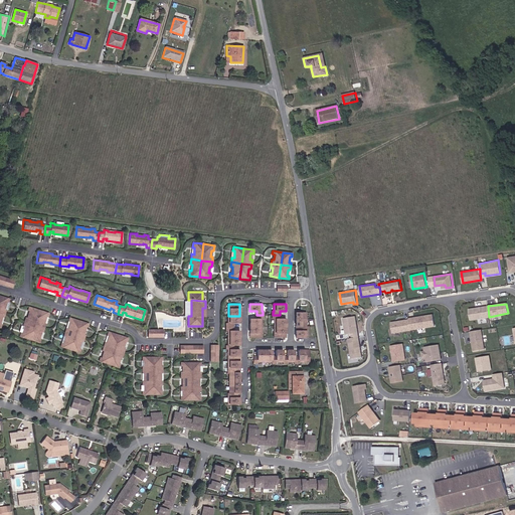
[(37,310),(28,306),(27,310),(29,311),(27,317),(24,317),(23,321),(33,324),(37,310)]
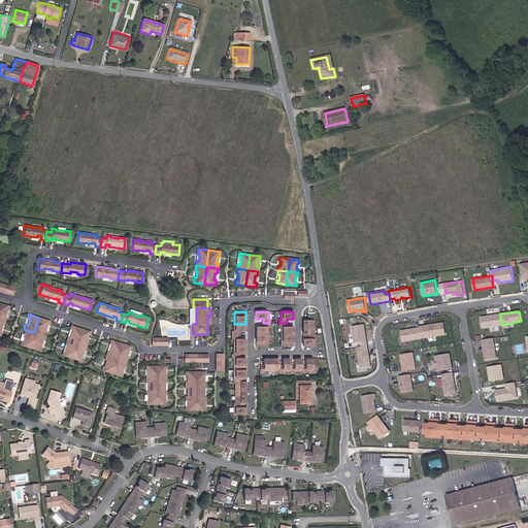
[(501,325),(500,315),(481,318),(483,328),(501,325)]
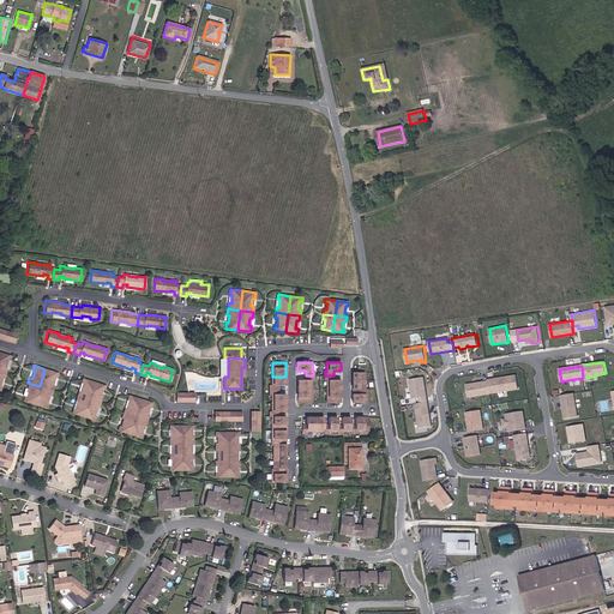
[(56,373),(44,369),(40,386),(52,390),(53,385),(50,384),(53,375),(55,377),(56,373)]
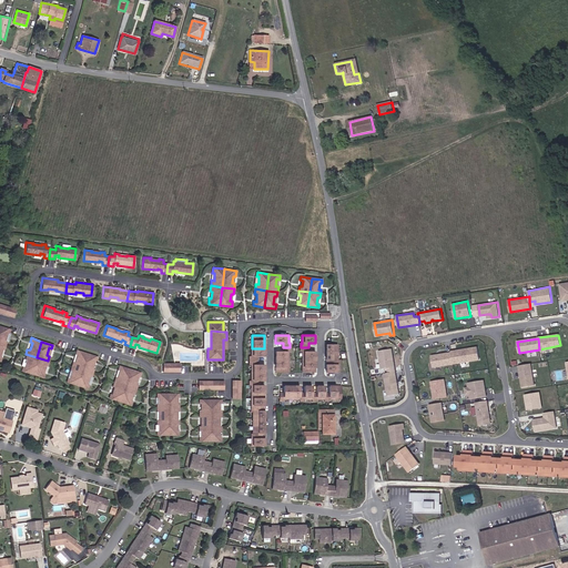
[(275,352),(275,359),(288,359),(288,352),(290,352),(290,347),(283,347),(283,352),(275,352)]
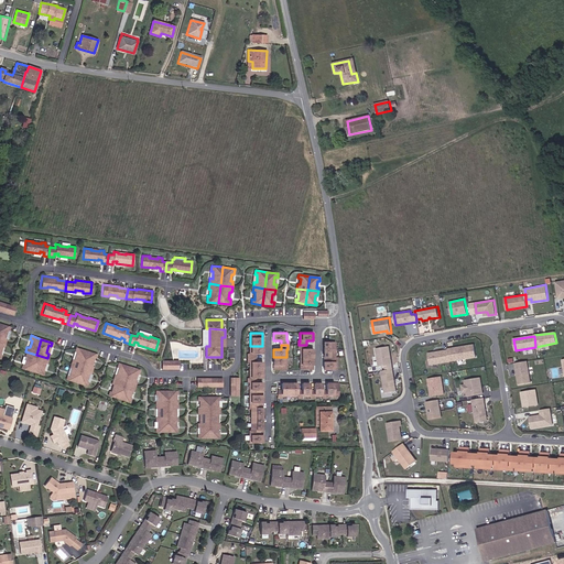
[(300,357),(313,357),(313,349),(306,349),(306,345),(299,345),(299,349),(300,349),(300,357)]
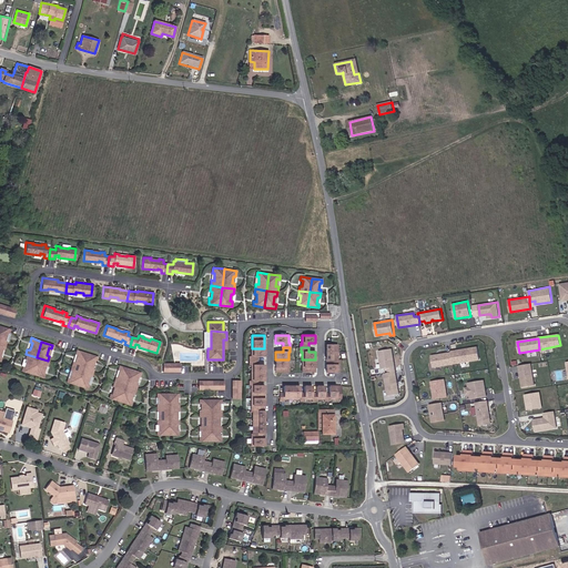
[(477,347),(457,351),(459,363),(479,361),(477,347)]
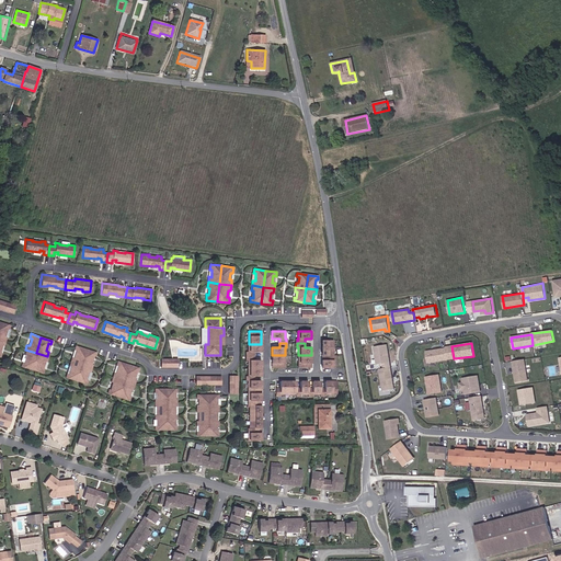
[(261,352),(261,344),(249,344),(249,352),(247,352),(247,356),(254,356),(254,352),(261,352)]
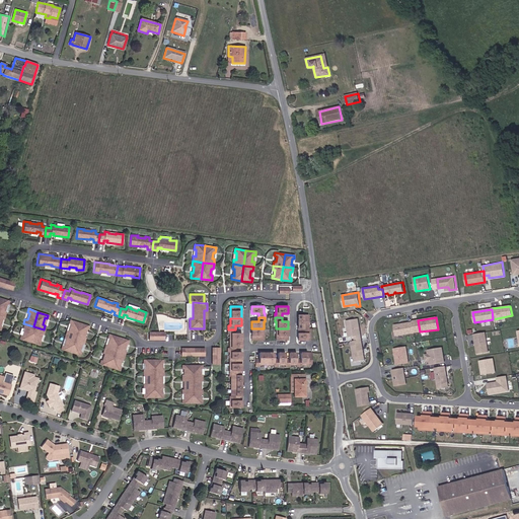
[(355,337),(361,336),(358,318),(346,320),(349,338),(355,337)]
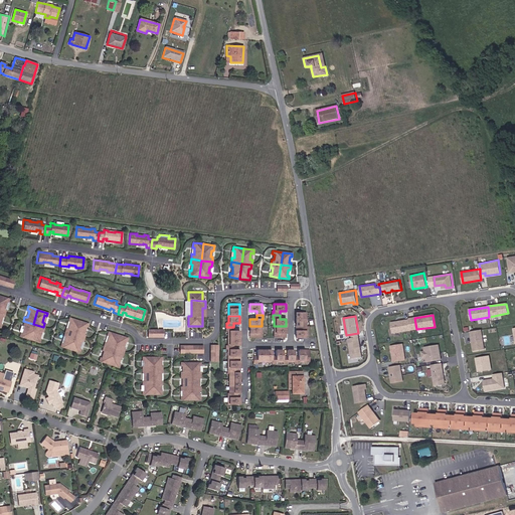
[(77,320),(68,317),(67,321),(69,321),(67,329),(65,328),(64,331),(73,335),(77,320)]
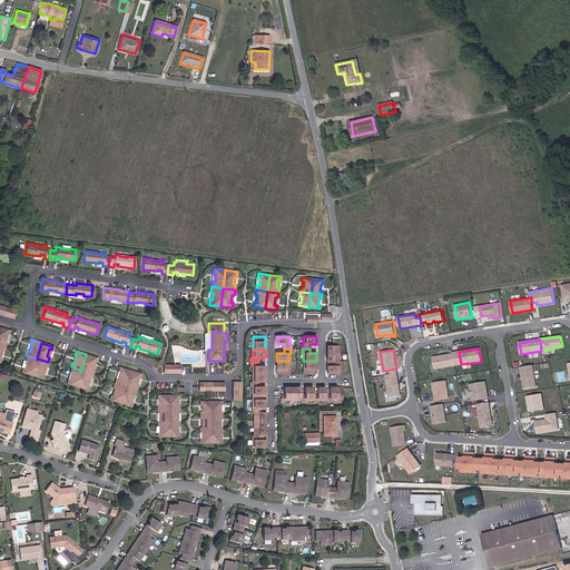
[(97,357),(86,354),(81,371),(91,373),(94,370),(90,369),(94,361),(96,361),(97,357)]
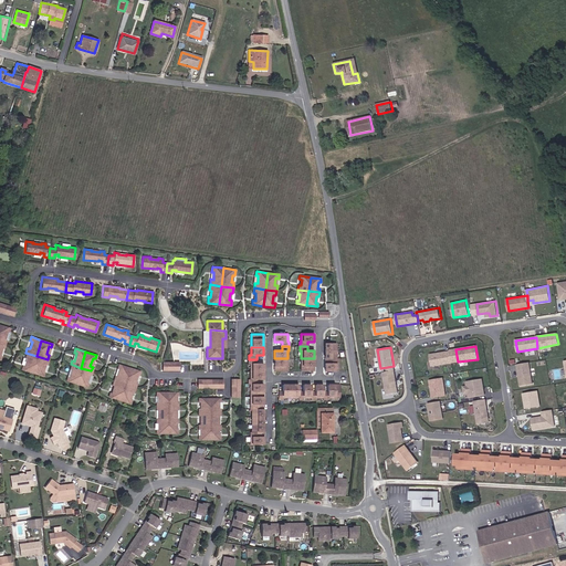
[(432,366),(452,363),(450,352),(430,355),(432,366)]
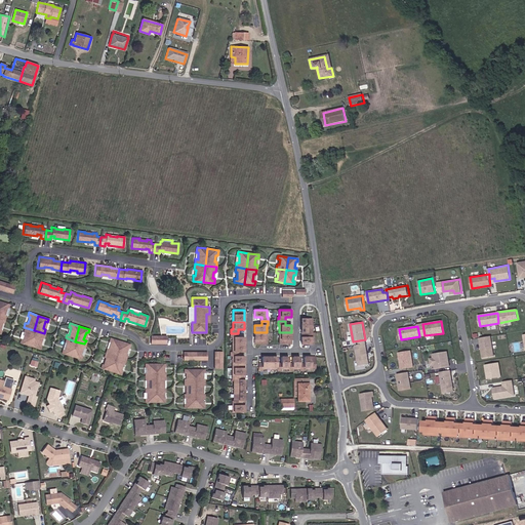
[(34,330),(24,327),(23,331),(25,332),(23,338),(21,338),(19,341),(29,345),(34,330)]
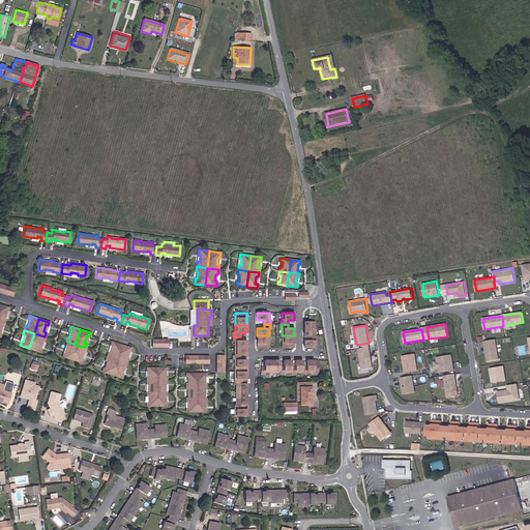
[(45,336),(34,333),(29,348),(39,352),(40,348),(38,347),(40,341),(42,341),(45,336)]
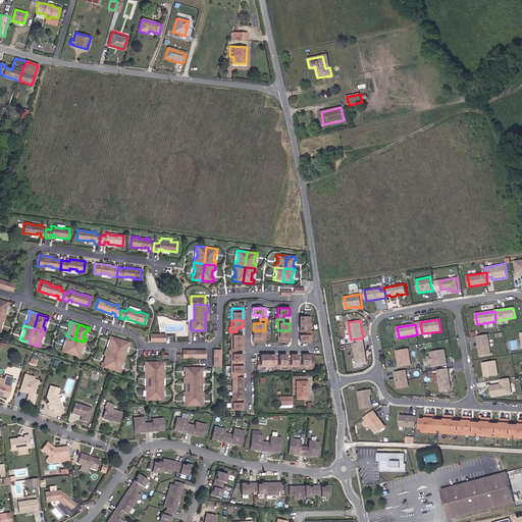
[(253,330),(253,342),(265,343),(265,330),(253,330)]
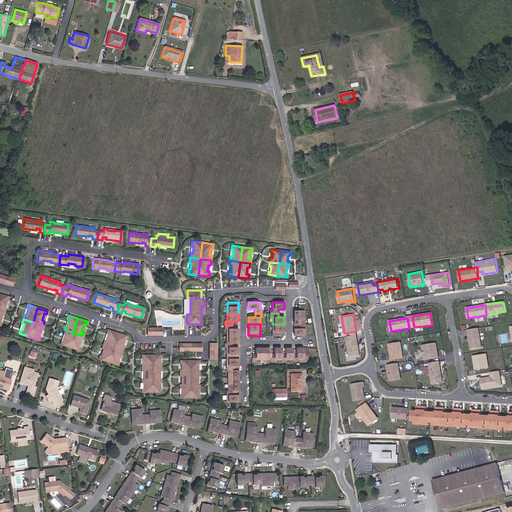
[(284,336),(284,324),(272,324),(272,335),(284,336)]
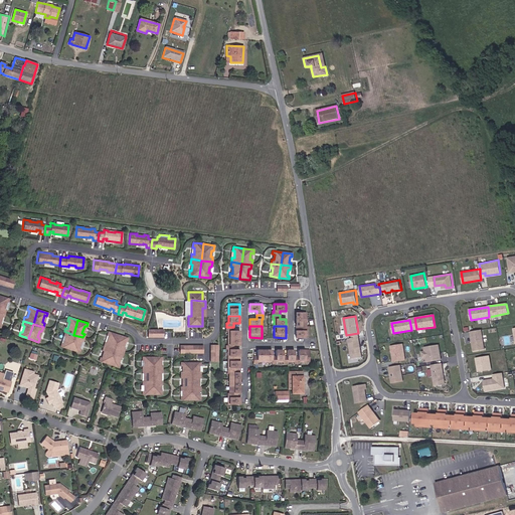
[(306,326),(296,326),(296,338),(303,338),(307,338),(307,326),(306,326)]
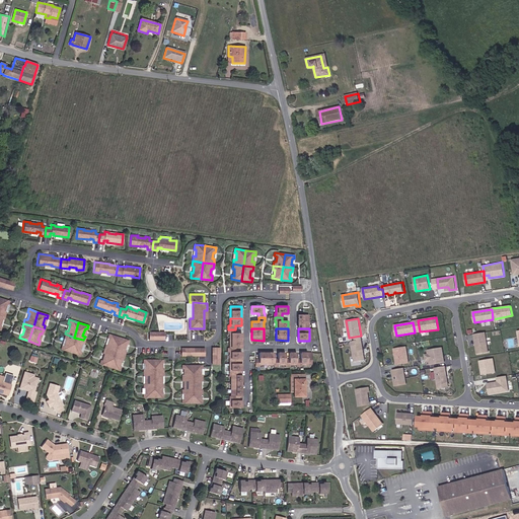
[(230,341),(241,341),(241,332),(235,332),(235,329),(228,329),(228,332),(230,332),(230,341)]
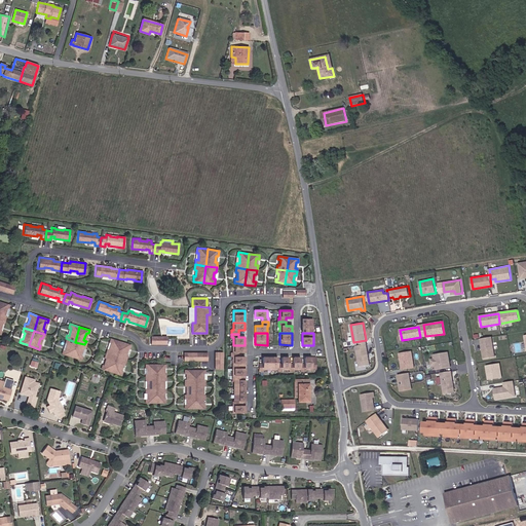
[(492,337),(481,339),(484,359),(495,357),(492,337)]
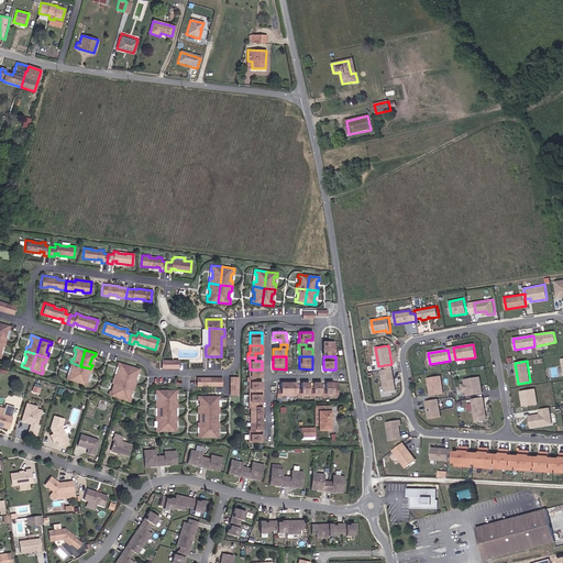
[(80,366),(70,362),(69,366),(72,367),(68,375),(66,375),(65,378),(76,382),(80,366)]
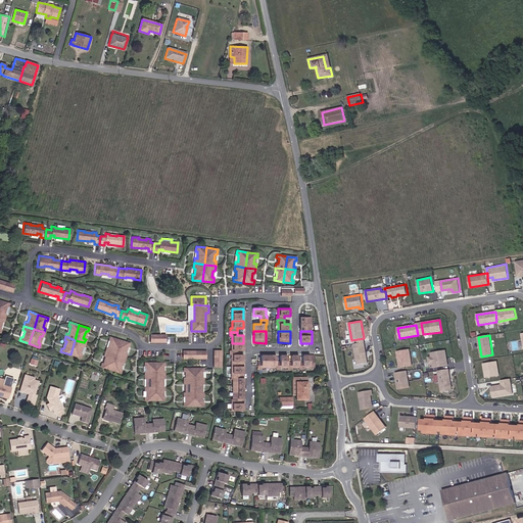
[(120,340),(109,336),(108,340),(110,341),(108,347),(106,347),(104,351),(114,354),(120,340)]
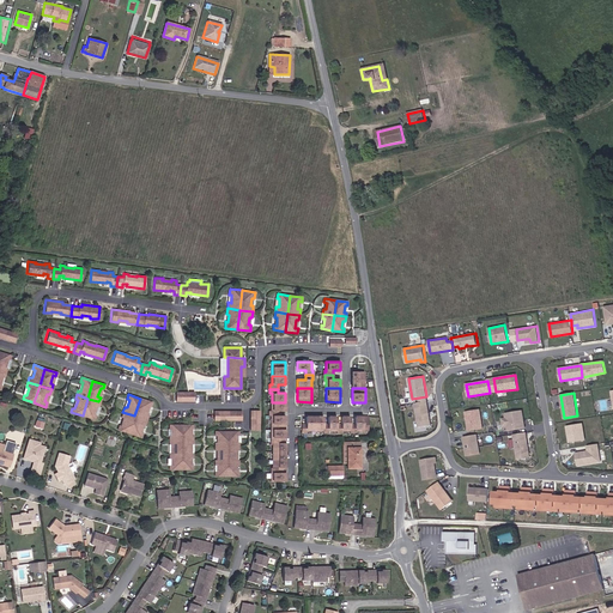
[(87,399),(83,416),(93,419),(95,416),(92,414),(95,405),(97,406),(98,401),(87,399)]
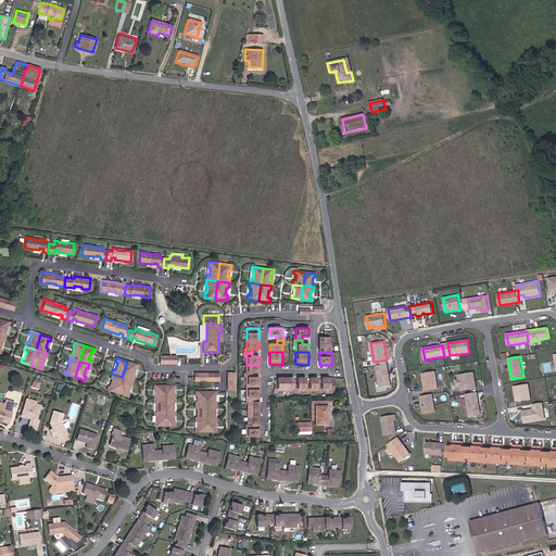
[(137,365),(127,362),(122,377),(133,380),(134,376),(131,375),(134,367),(136,368),(137,365)]
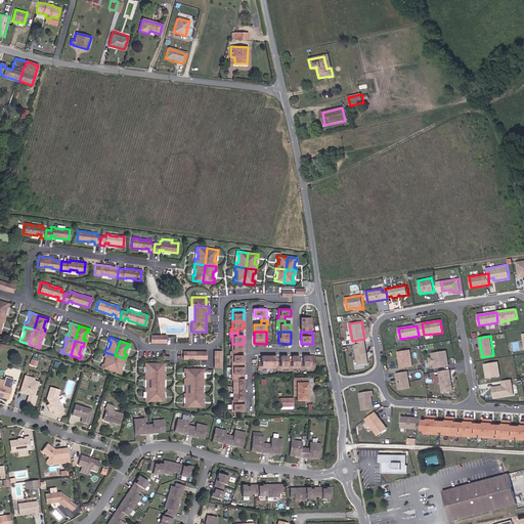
[(368,363),(365,343),(359,344),(354,345),(358,365),(368,363)]
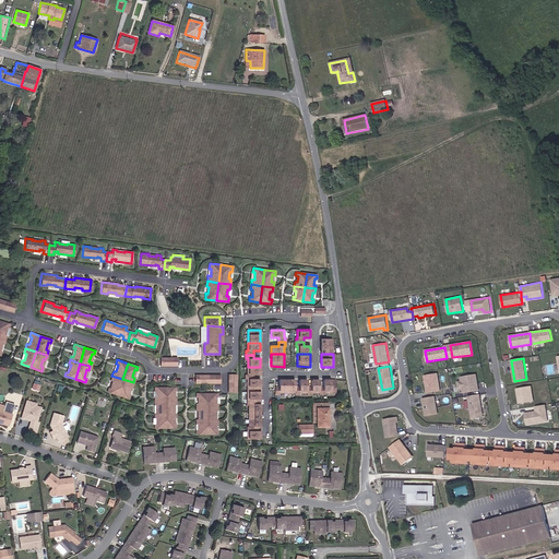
[(260,375),(260,367),(248,367),(248,375),(246,375),(246,379),(248,379),(253,379),(253,375),(260,375)]
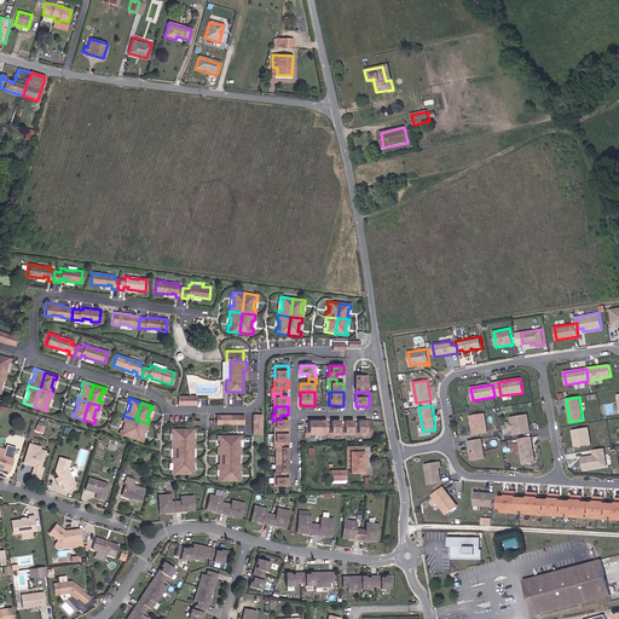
[(487,433),(485,414),(470,416),(473,435),(487,433)]
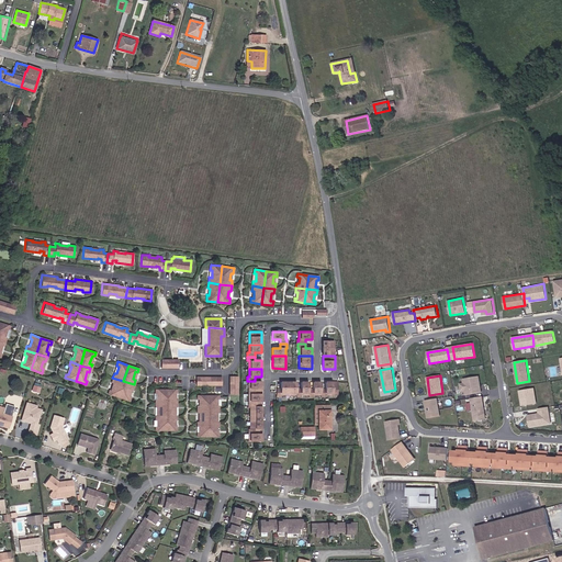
[(479,377),(463,380),(464,383),(465,391),(465,395),(482,392),(479,377)]
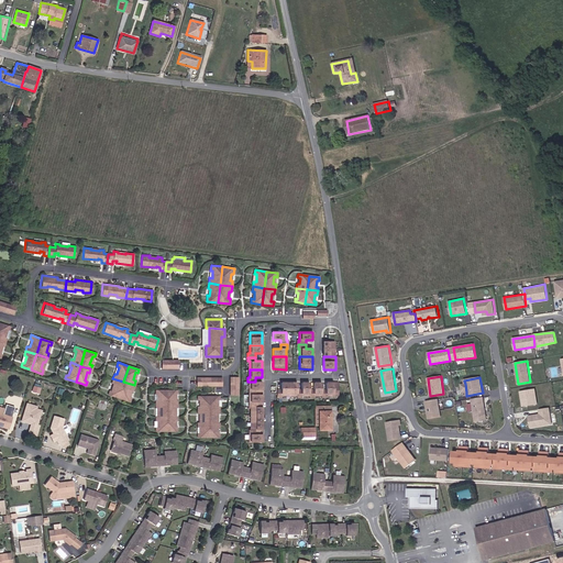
[(123,382),(112,378),(111,383),(113,384),(111,392),(109,390),(108,394),(118,397),(123,382)]
